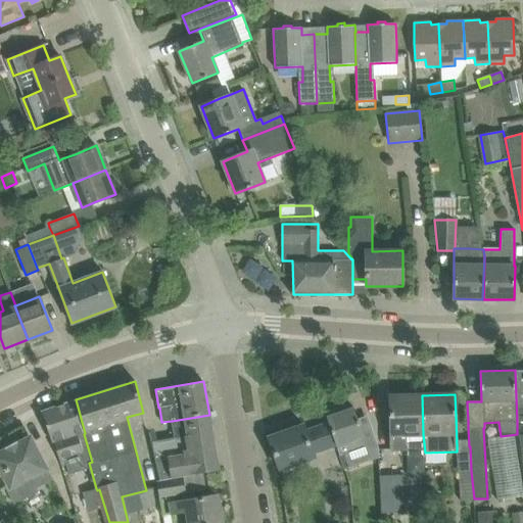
[(422,395),(389,395),(390,416),(391,452),(407,450),(408,457),(425,456),(425,453),(423,434),(422,395)]
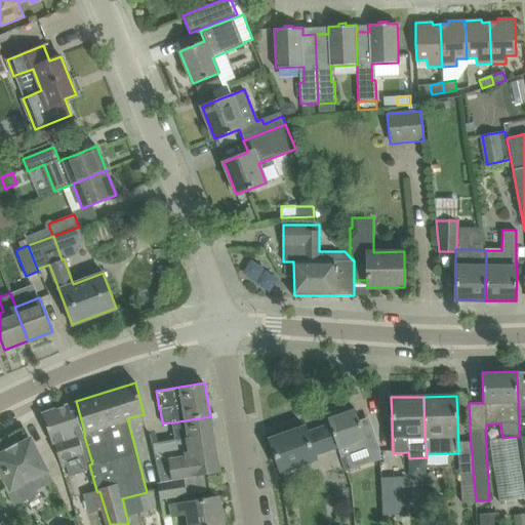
[(84,434),(84,436),(85,435),(76,401),(42,412),(52,444),(54,443),(62,469),(67,468),(70,477),(87,472),(82,455),(84,454),(78,436),(84,434)]
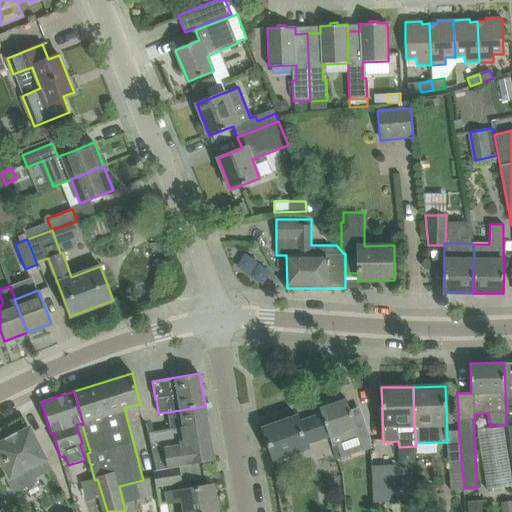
[(320,408),(322,414),(329,435),(337,460),(346,457),(341,443),(359,436),(346,399),(320,408)]
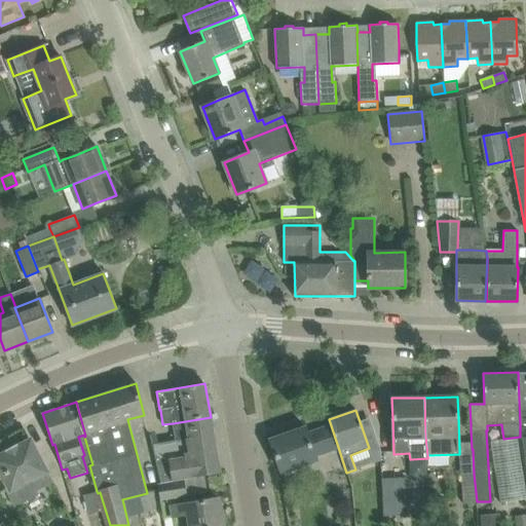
[(173,423),(176,444),(177,450),(215,443),(211,417),(173,423)]
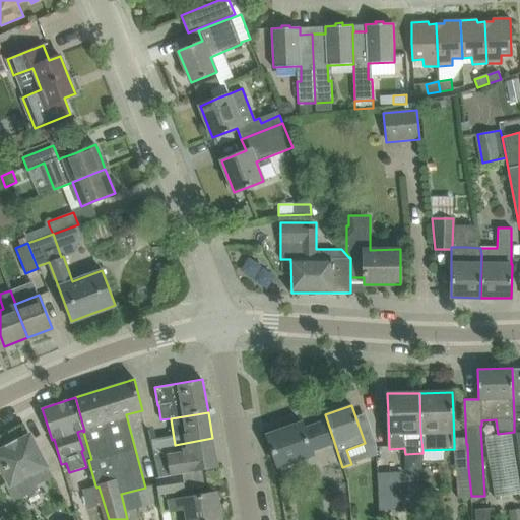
[(311,450),(334,442),(327,420),(304,429),(302,423),(267,435),(278,466),(313,454),(311,450)]
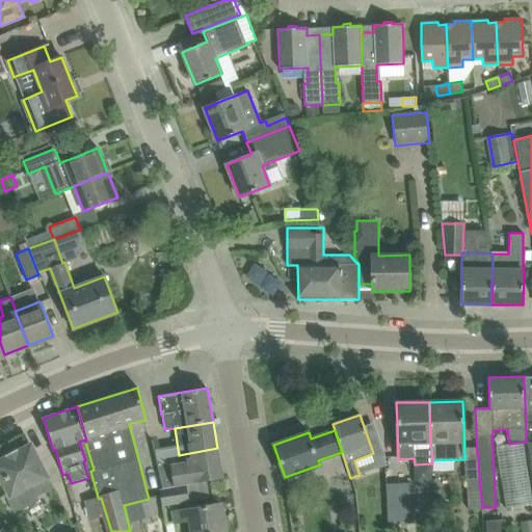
[(37,496),(52,488),(30,446),(19,452),(18,449),(5,455),(7,458),(0,461),(0,473),(10,493),(6,495),(16,513),(40,501),(37,496)]
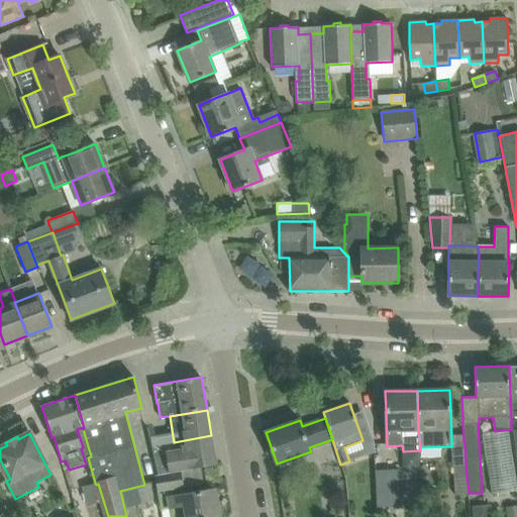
[(181,468),(215,461),(211,435),(174,442),(173,436),(164,437),(164,433),(148,435),(159,475),(182,471),(181,468)]
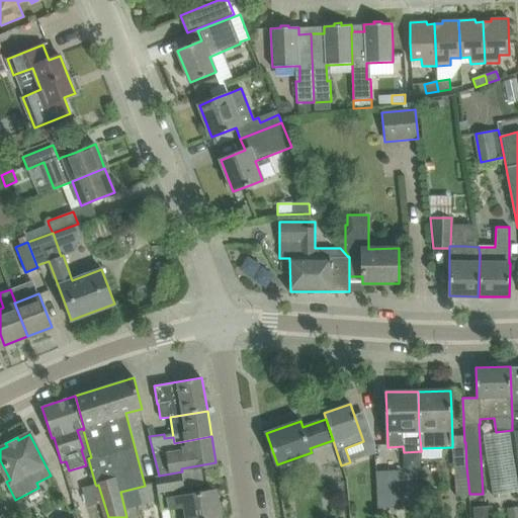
[(466,466),(454,466),(456,495),(469,494),(466,466)]
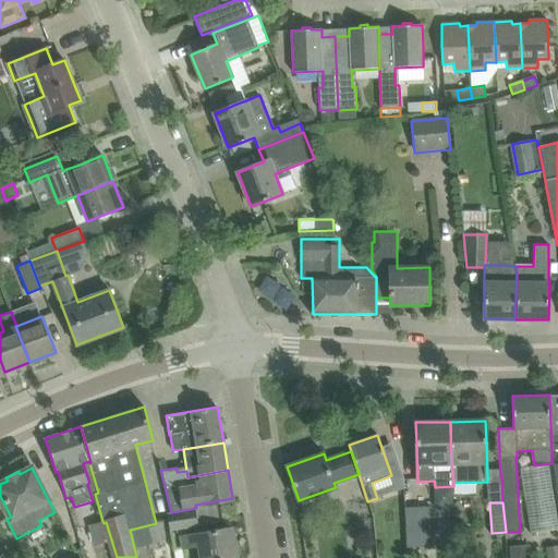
[(431,507),(405,508),(405,509),(408,547),(433,546),(431,507)]
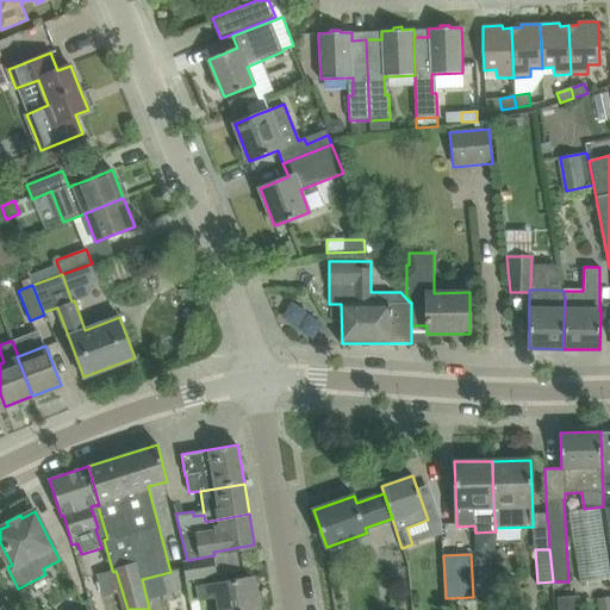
[(217,576),(215,555),(187,560),(182,561),(186,580),(217,576)]
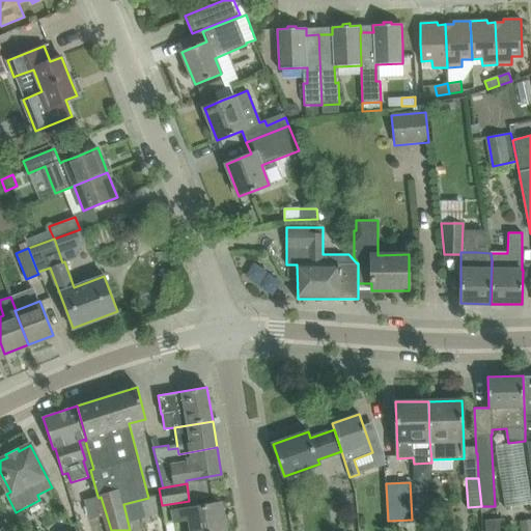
[(191,519),(192,530),(215,530),(224,530),(220,503),(190,508),(190,507),(172,510),(174,522),(191,519)]
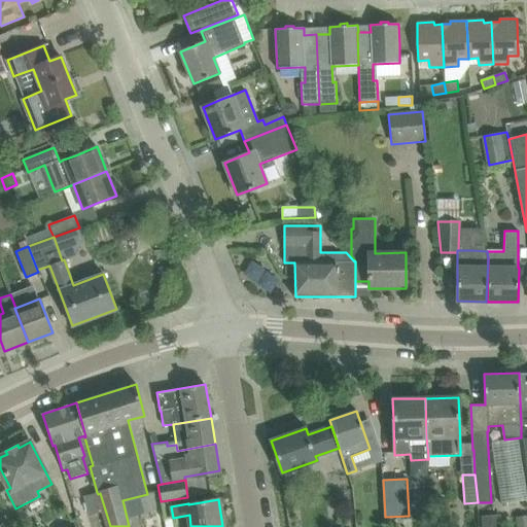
[(501,526),(500,514),(481,516),(482,526),(501,526)]
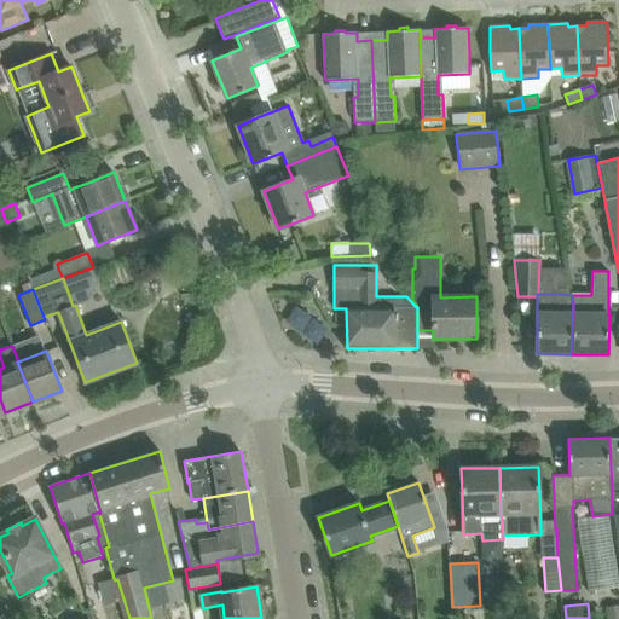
[(607,618),(618,618),(618,605),(606,607),(607,618)]
